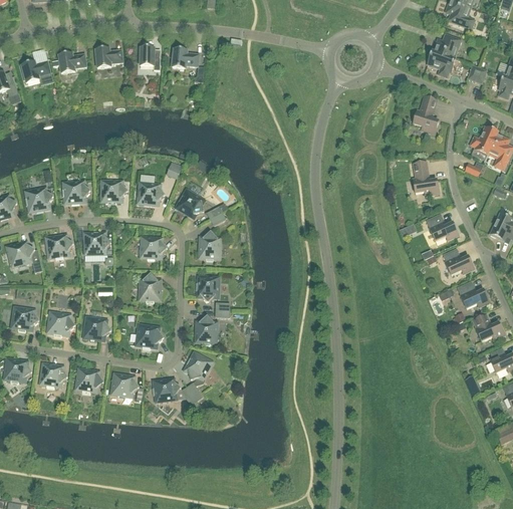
[(449,0),(446,11),(451,13),(448,19),(471,27),(474,19),(466,16),(470,6),(455,0),(449,0)]
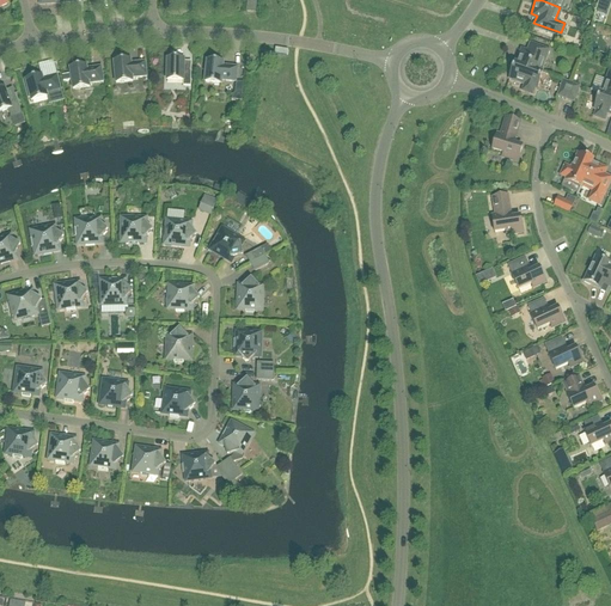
[(515,60),(514,59),(514,60),(550,72),(541,68),(548,47),(530,40),(527,48),(521,46),(515,60)]
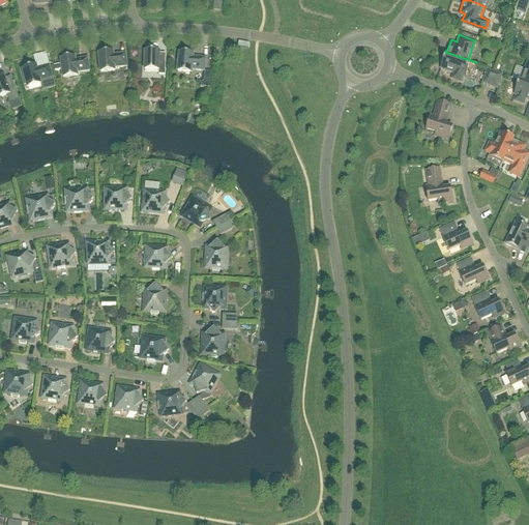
[(98,49),(99,67),(114,66),(114,63),(126,62),(125,50),(113,51),(112,48),(98,49)]
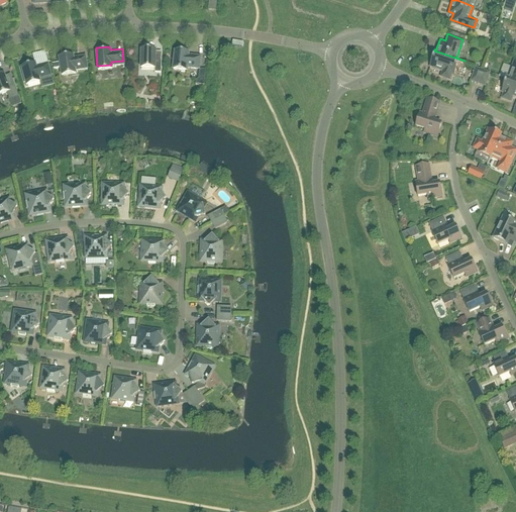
[(155,46),(140,46),(140,65),(155,65),(155,69),(161,70),(161,58),(155,57),(155,46)]
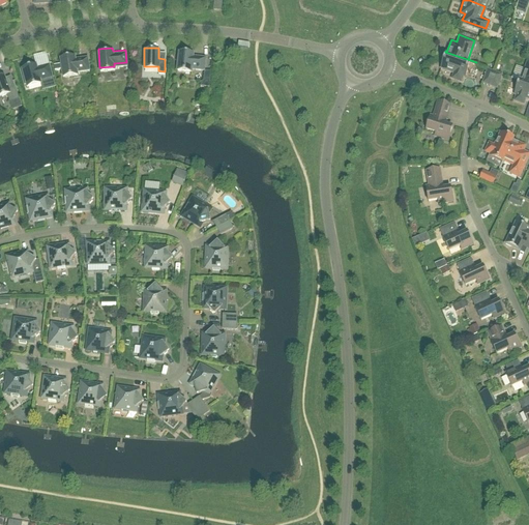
[(176,67),(190,69),(192,66),(204,67),(205,55),(193,54),(193,51),(178,49),(176,67)]
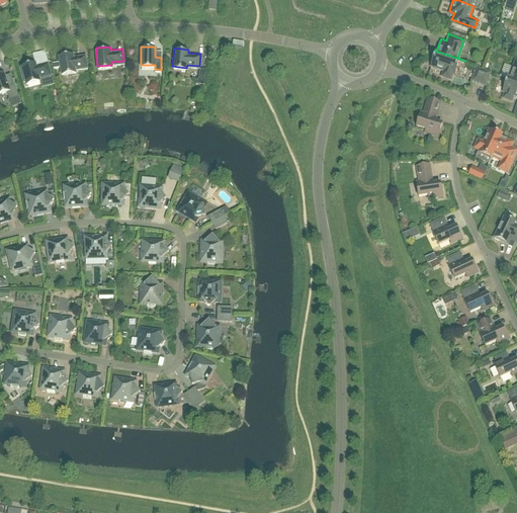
[(443,68),(442,72),(450,75),(451,71),(453,72),(458,59),(465,62),(465,61),(435,51),(430,64),(443,68)]
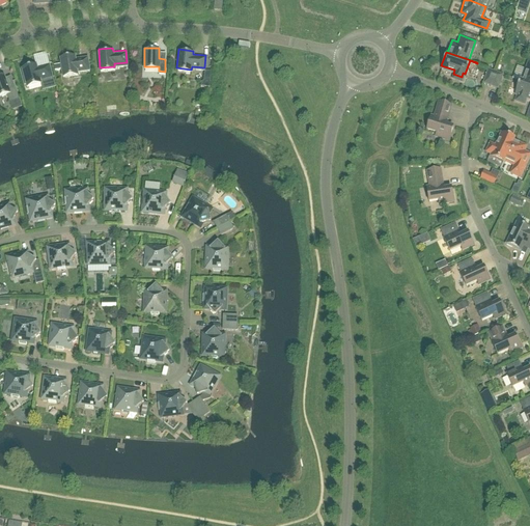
[(87,55),(75,56),(75,53),(60,55),(61,61),(54,62),(54,67),(61,66),(62,74),(77,72),(77,68),(89,66),(87,55)]
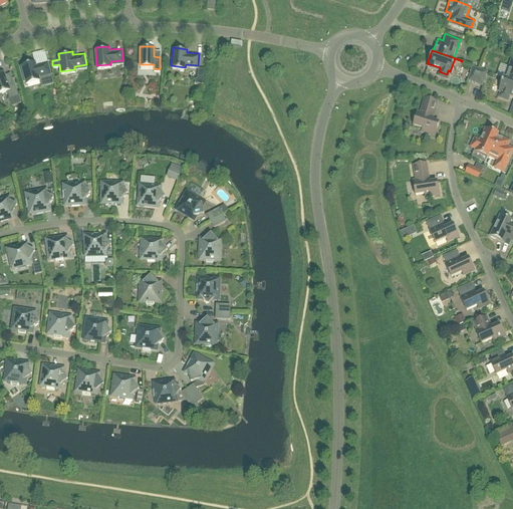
[(512,78),(512,57),(511,57),(505,75),(495,72),(512,78)]
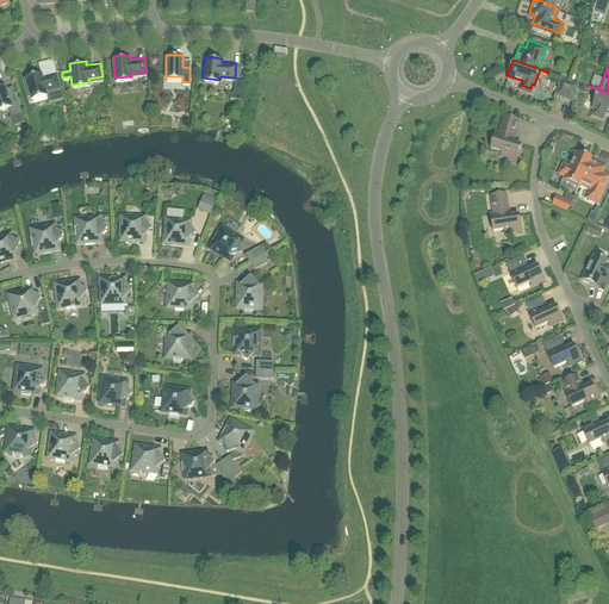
[(45,88),(60,85),(56,72),(42,75),(41,72),(25,76),(31,97),(47,92),(45,88)]
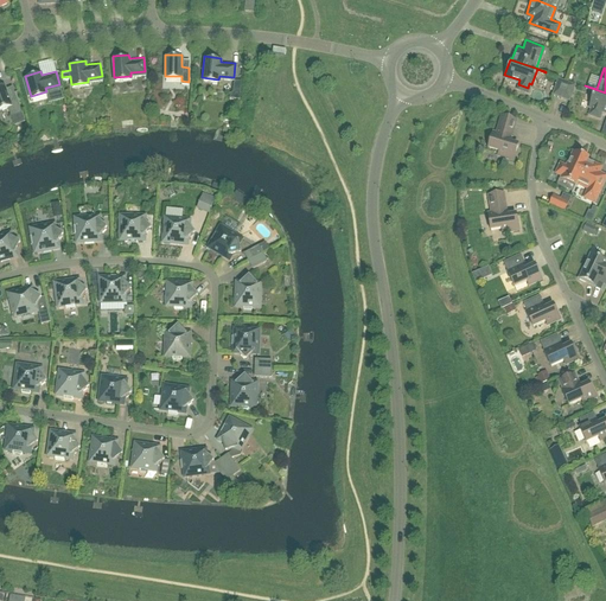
[(553,91),(561,94),(566,78),(557,76),(553,91)]
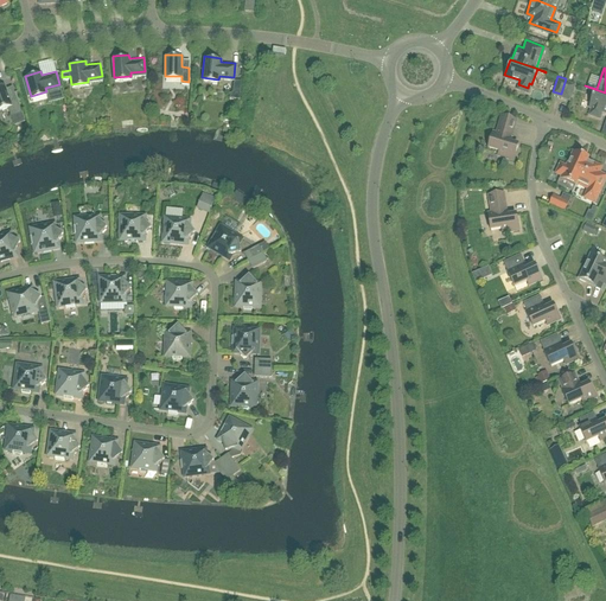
[(574,82),(566,78),(561,94),(568,96),(574,82)]
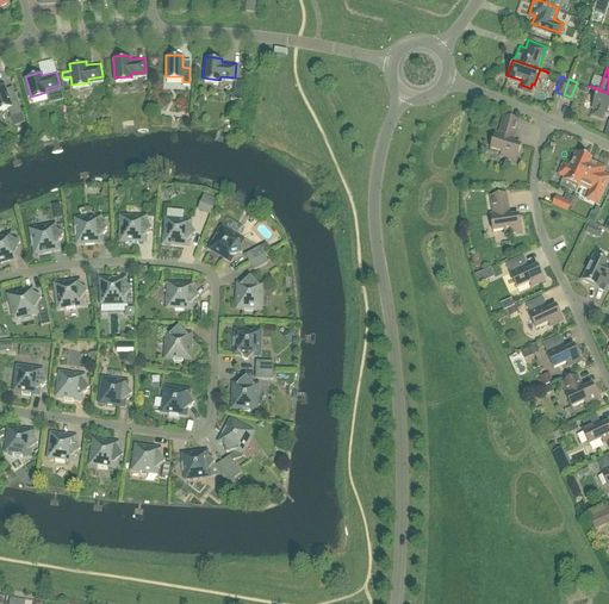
[(4,83),(0,85),(0,107),(7,105),(11,113),(22,110),(12,83),(5,87),(4,83)]
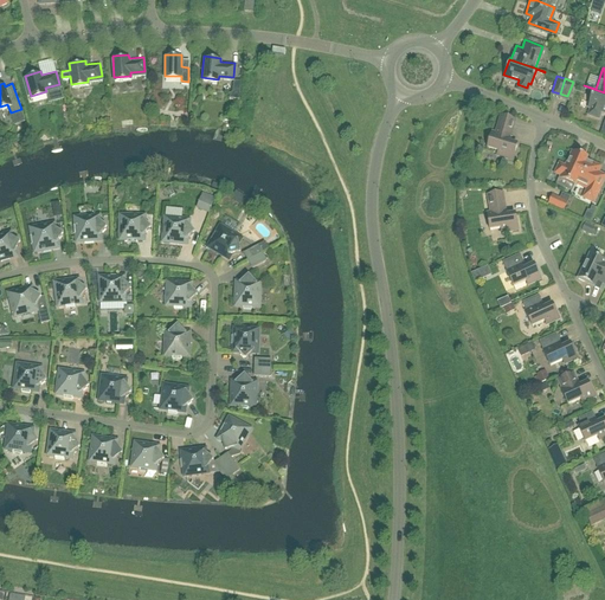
[(589,111),(598,115),(600,109),(604,110),(604,92),(584,85),(593,89),(587,104),(590,105),(589,111)]
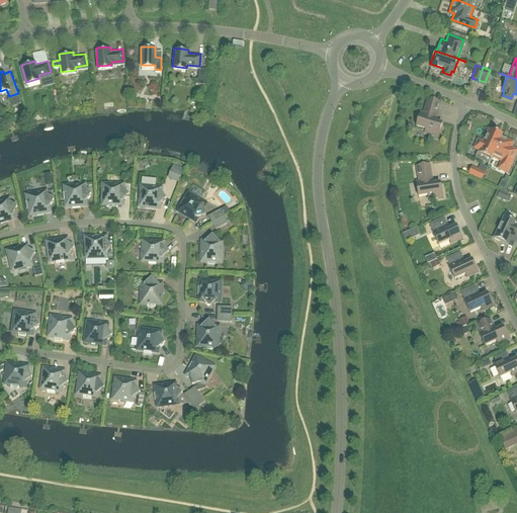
[(420,109),(416,123),(425,126),(424,130),(437,134),(441,120),(434,118),(440,99),(427,96),(423,110),(420,109)]
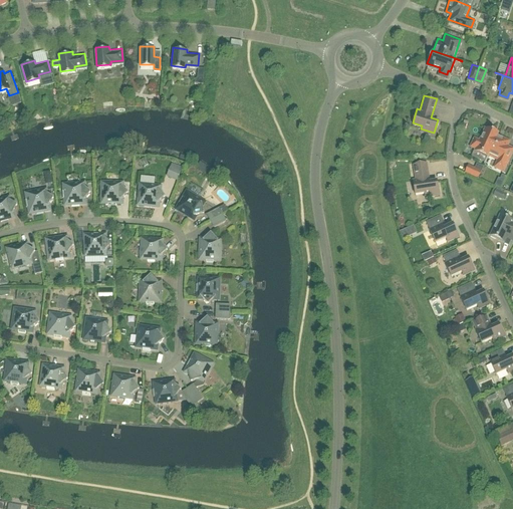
[(475,146),(474,148),(487,154),(483,161),(484,161),(497,133),(498,132),(485,125),(479,138),(476,137),(472,145),(475,146)]
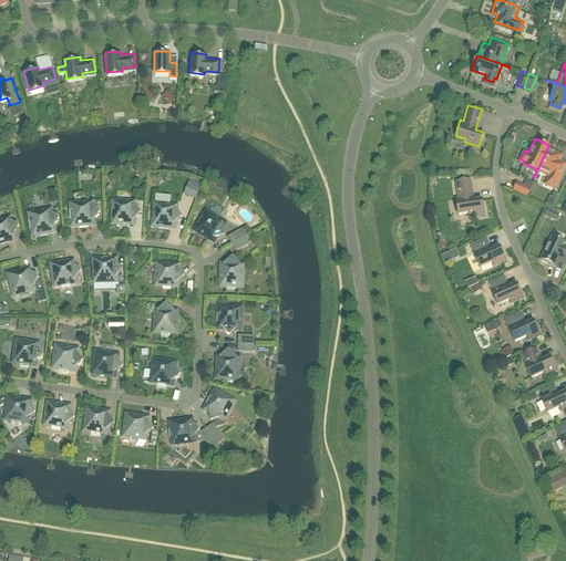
[(561,153),(548,146),(534,177),(538,168),(549,173),(545,180),(554,185),(565,160),(558,158),(561,153)]
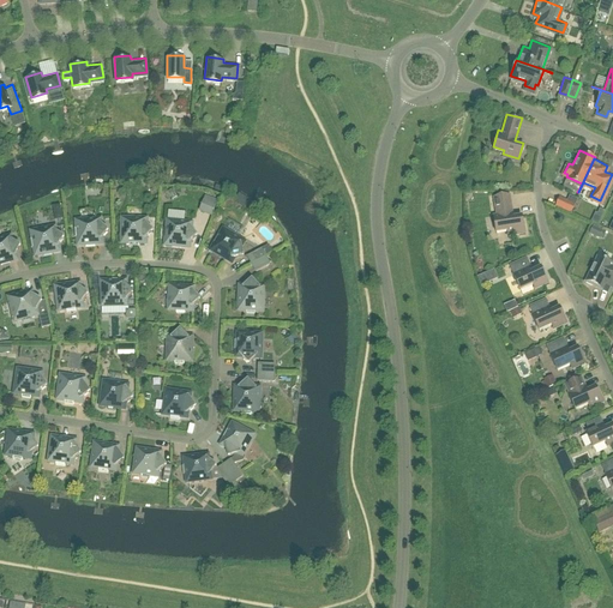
[(217,197),(205,192),(198,206),(211,212),(217,197)]
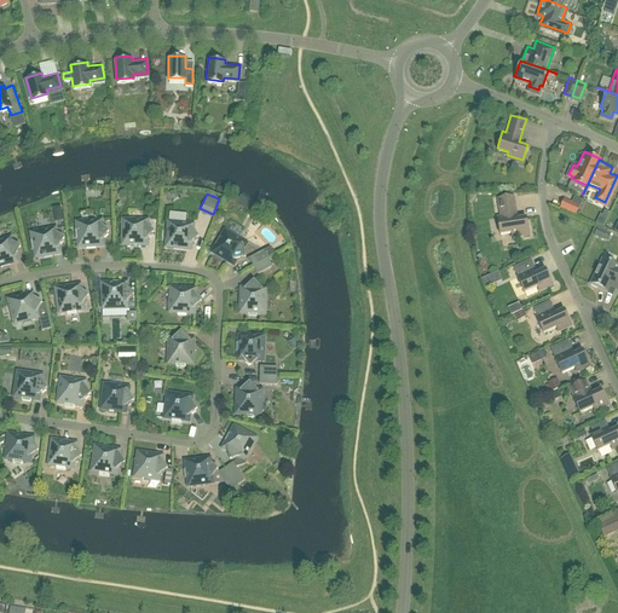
[(497,214),(500,231),(510,230),(512,233),(527,231),(525,214),(517,215),(513,194),(497,196),(500,213),(497,214)]
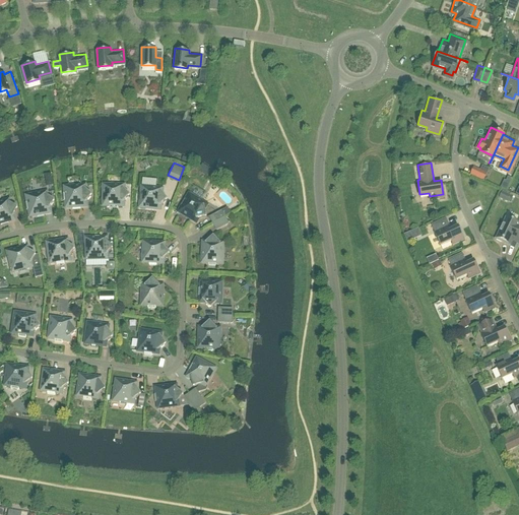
[(481,163),(479,168),(473,165),(470,172),(482,177),(485,171),(489,165),(481,163)]
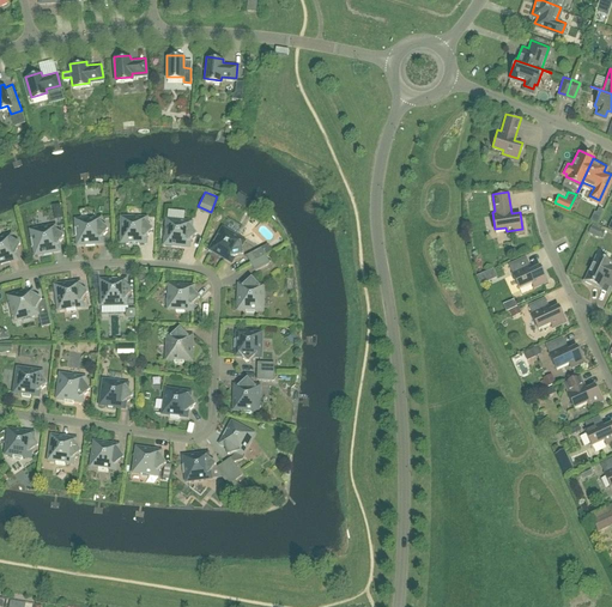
[(611,211),(606,208),(601,217),(611,222),(611,218),(611,211)]
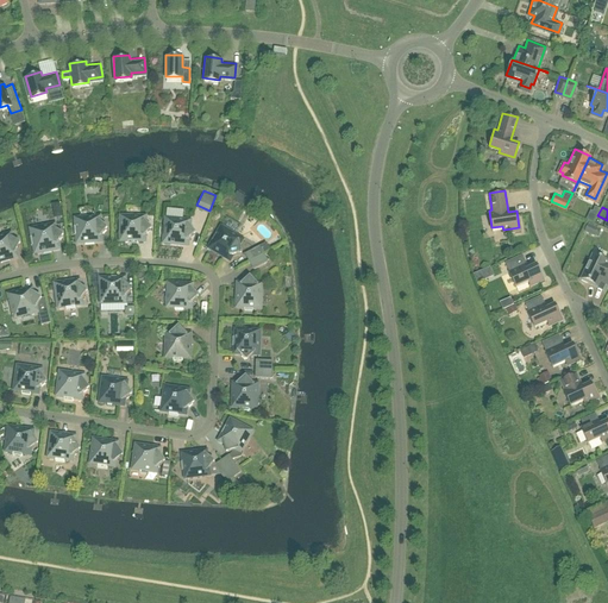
[(107,225),(100,219),(99,213),(74,214),(75,223),(73,223),(74,232),(75,232),(76,239),(101,238),(101,232),(107,225)]
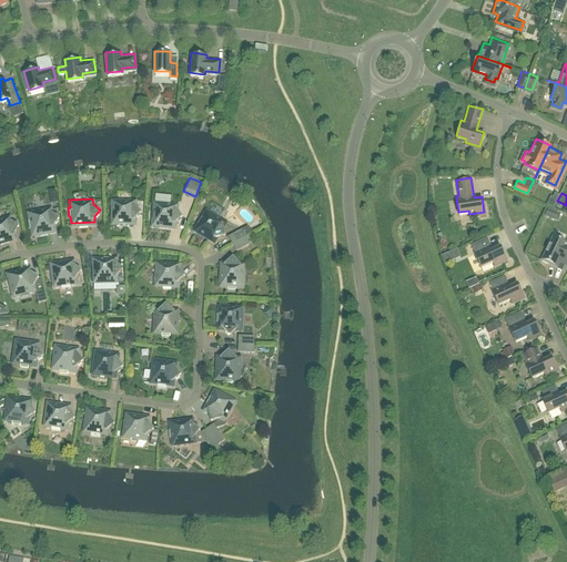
[(134,216),(141,210),(135,204),(135,198),(112,198),(111,222),(119,222),(119,223),(128,224),(128,222),(134,222),(134,216)]
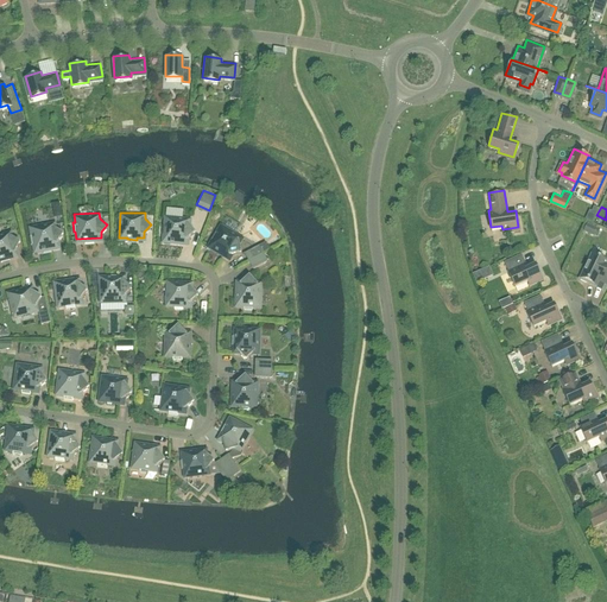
[(188,235),(195,229),(189,222),(189,216),(165,214),(164,222),(162,222),(160,230),(163,230),(162,239),(187,241),(188,235)]
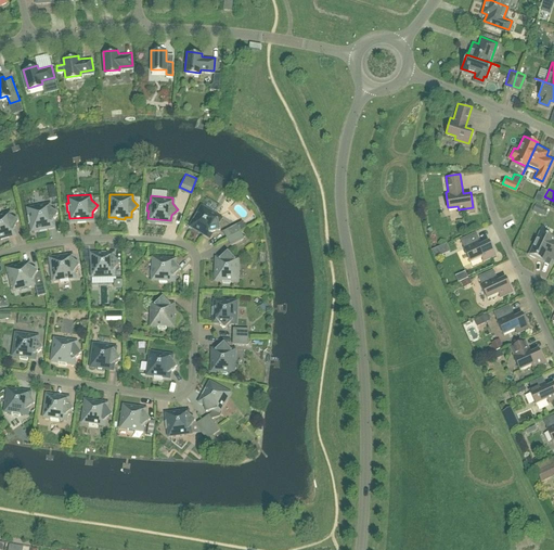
[(49,201),(27,205),(28,213),(26,213),(28,221),(29,220),(31,228),(53,224),(52,218),(58,212),(50,206),(49,201)]
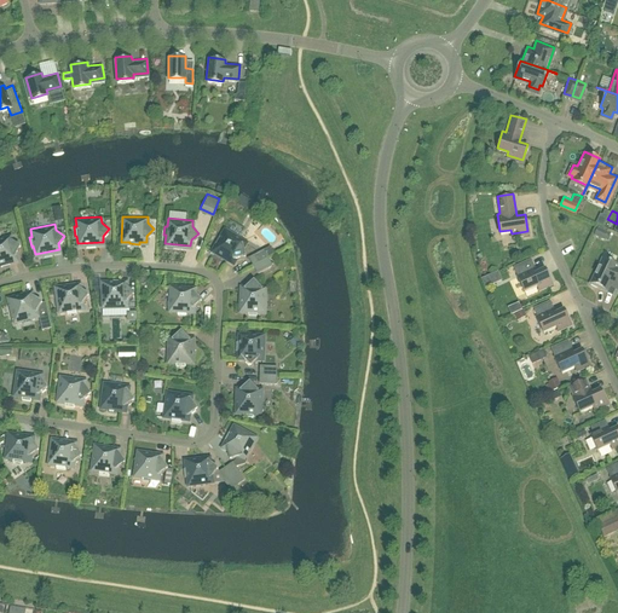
[(243,246),(246,240),(224,226),(220,233),(218,232),(213,241),(215,242),(211,248),(232,261),(236,256),(246,254),(243,246)]
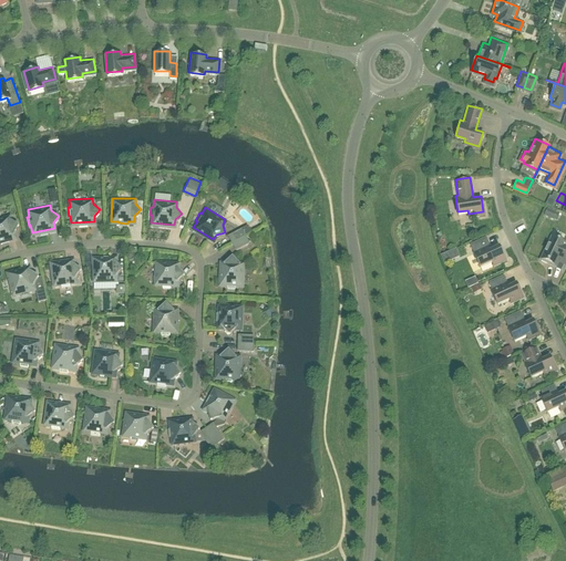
[(0,240),(16,236),(14,230),(18,224),(11,219),(9,214),(0,216),(0,240)]
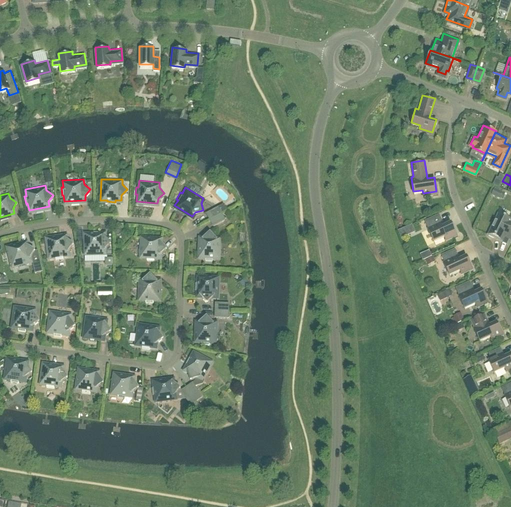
[(223,202),(206,211),(209,217),(221,211),(220,210),(226,207),(223,202)]
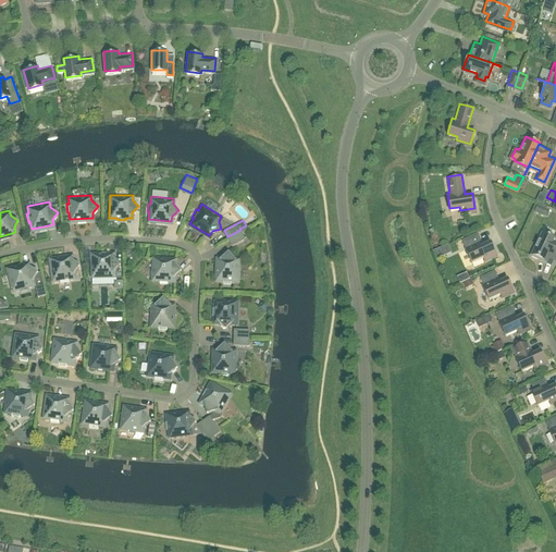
[(231,243),(244,236),(241,230),(227,236),(231,243)]
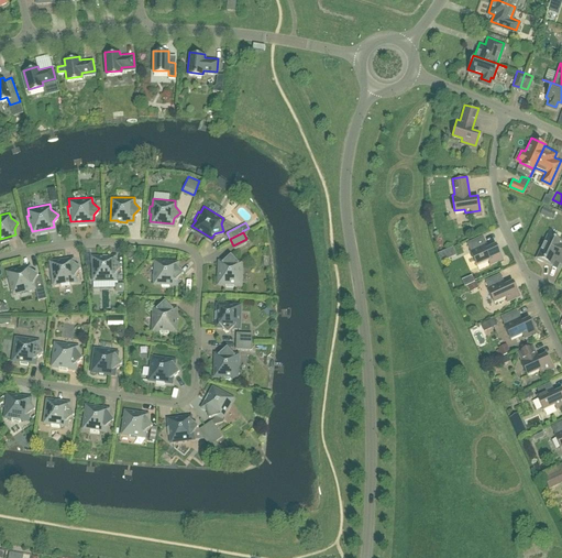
[(470,249),(476,263),(488,258),(489,262),(502,256),(495,242),(487,245),(482,233),(466,240),(471,249),(470,249)]
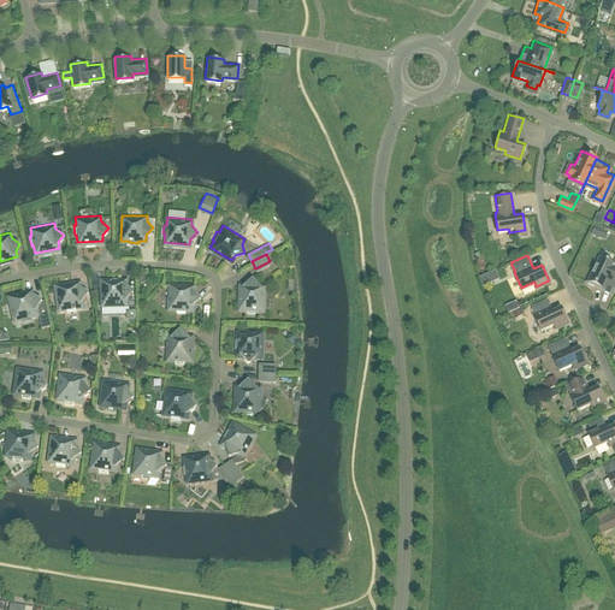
[(614,262),(599,255),(586,279),(593,283),(595,282),(604,286),(607,282),(614,285),(614,283),(614,264),(614,262)]
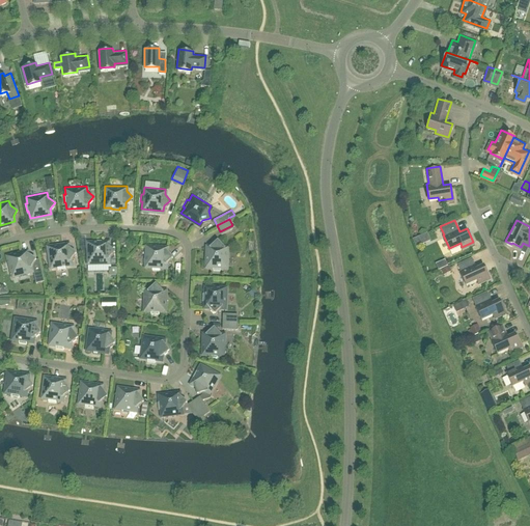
[(419,233),(413,237),(417,244),(422,241),(419,233)]
